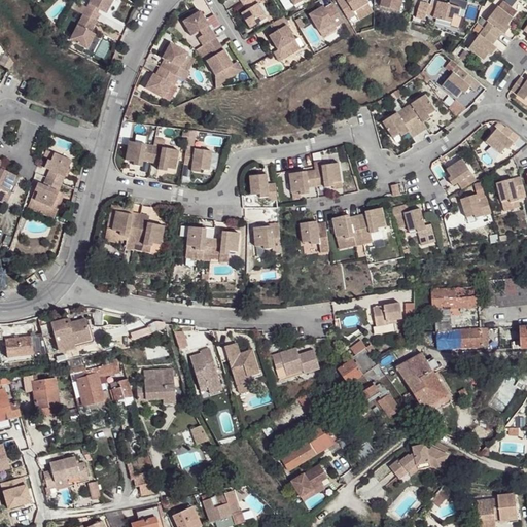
[(99,11),(106,14),(114,0),(113,0),(91,0),(89,5),(99,11)]
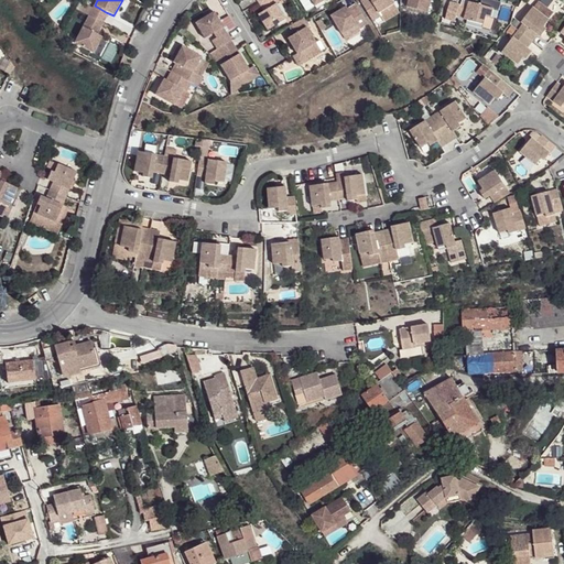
[(277,0),(261,0),(259,2),(267,14),(260,18),(270,33),(289,22),(277,0)]
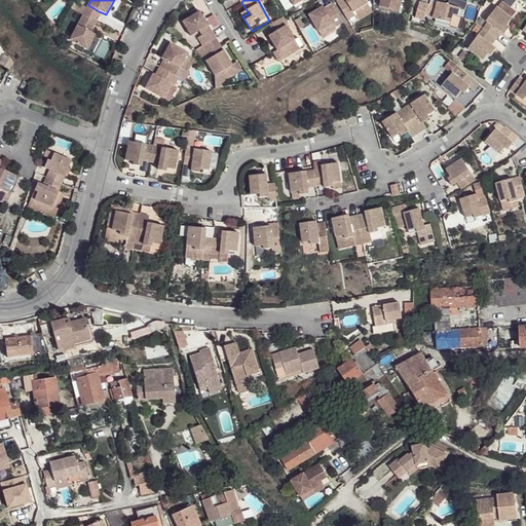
[(279,0),(286,9),(301,0),(279,0)]
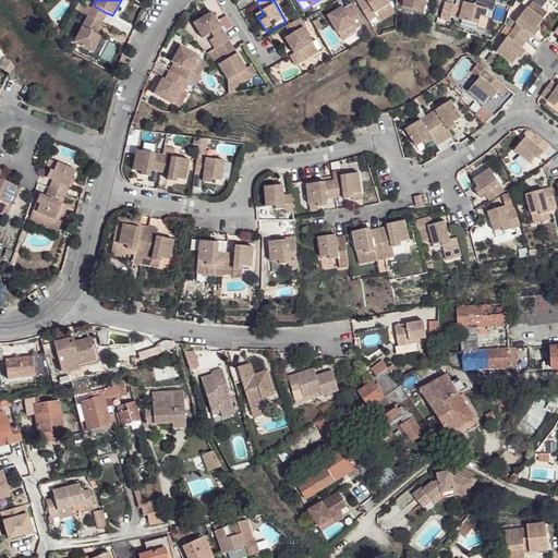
[(358,0),(356,1),(367,20),(376,15),(374,11),(388,3),(386,0),(358,0)]
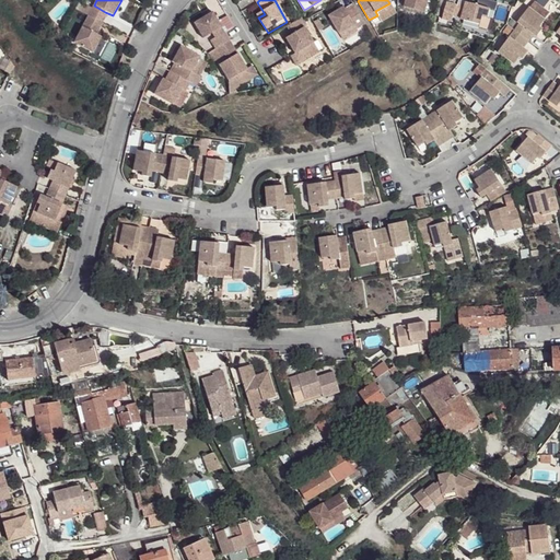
[(406,0),(405,6),(426,11),(428,0),(406,0)]
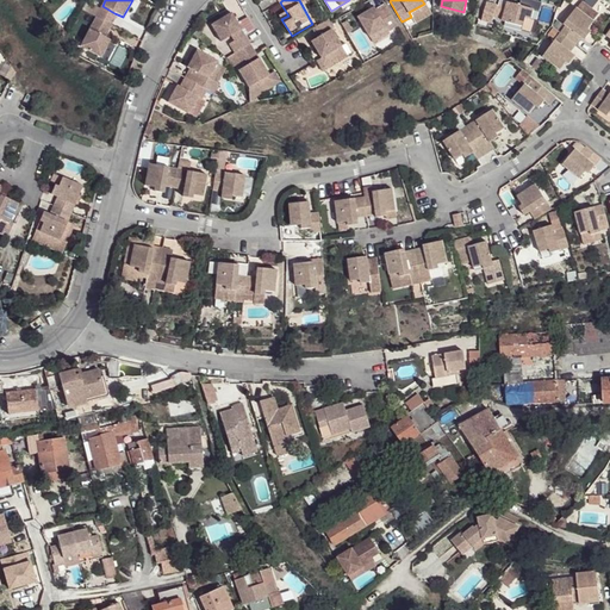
[(573,7),(590,19),(595,13),(577,0),(573,7)]
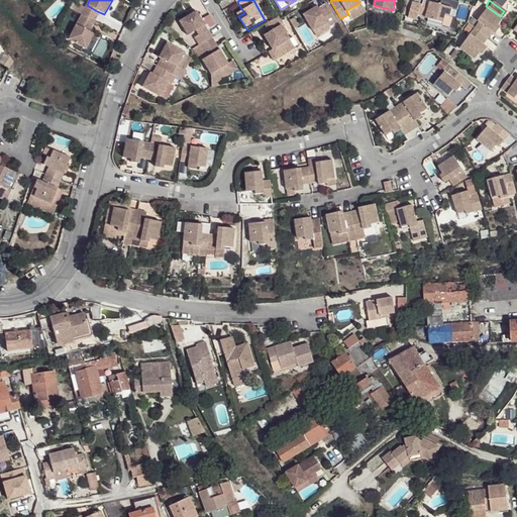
[(418,13),(421,4),(414,2),(409,17),(417,19),(418,13)]
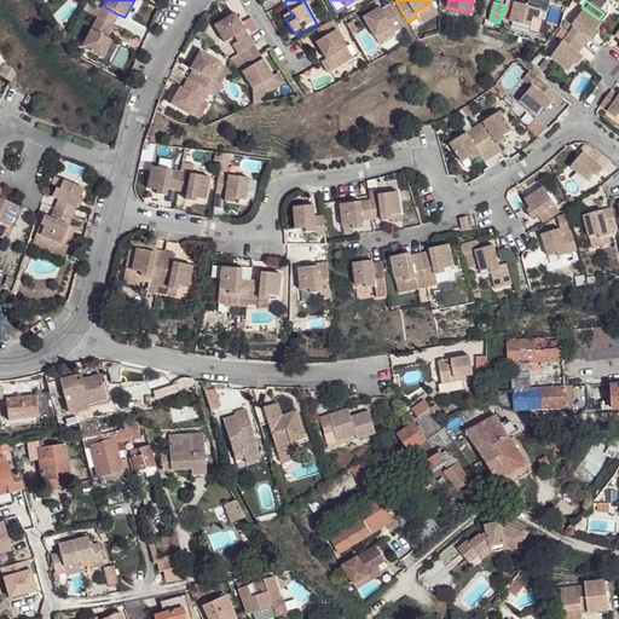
[(504,5),(501,16),(513,19),(516,5),(505,3),(504,5)]
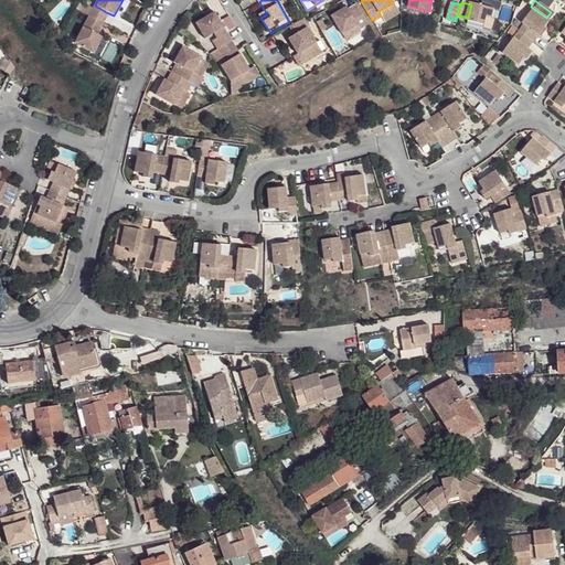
[(381,16),(384,21),(398,12),(393,3),(379,11),(381,16)]
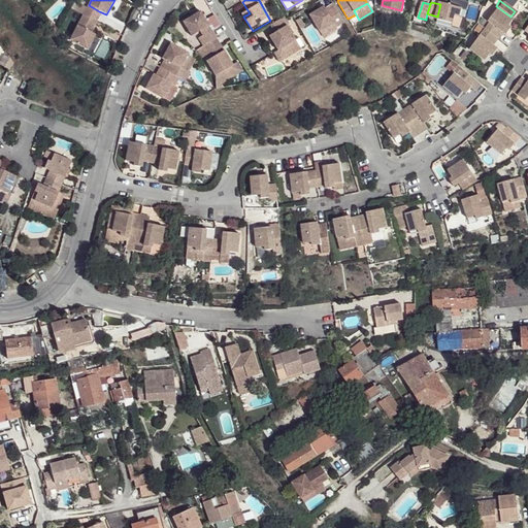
[(462,9),(440,3),(440,4),(437,17),(436,19),(452,23),(454,15),(460,18),(462,9)]
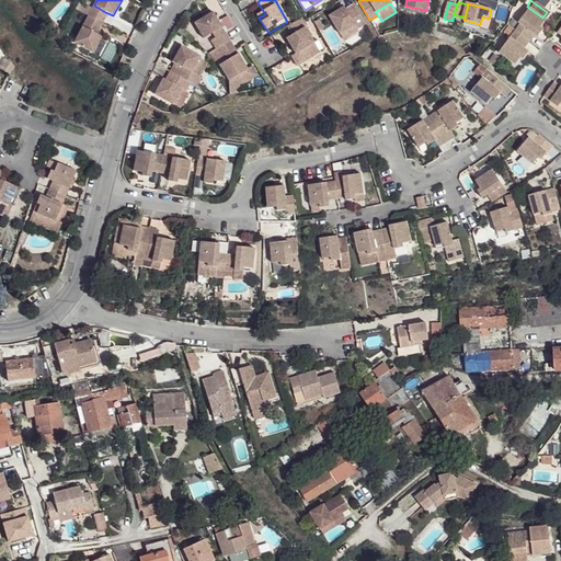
[(365,23),(354,4),(348,9),(341,13),(340,11),(333,15),(344,33),(358,24),(359,27),(365,23)]
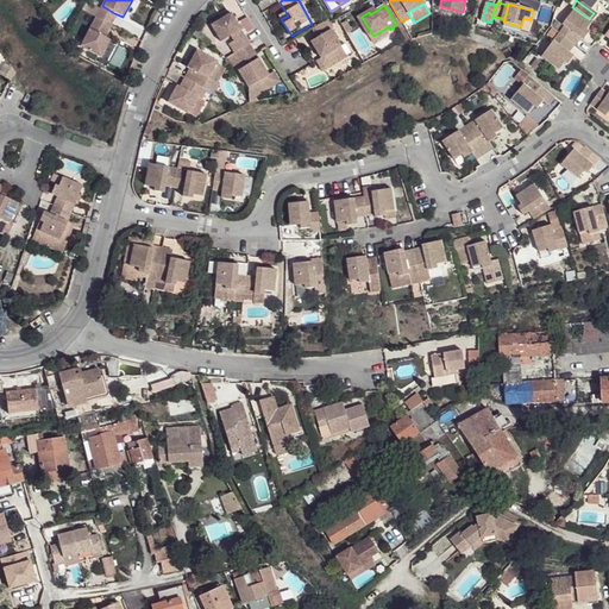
[(114,13),(102,6),(100,10),(113,17),(114,13)]
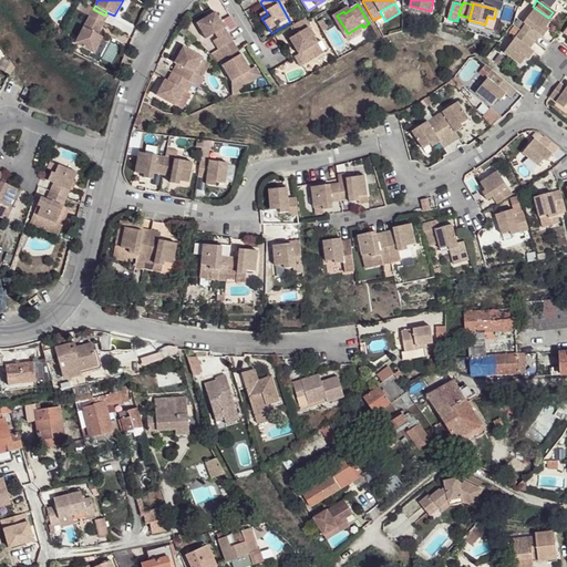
[(84,13),(103,24),(107,17),(105,16),(93,9),(89,7),(84,13)]
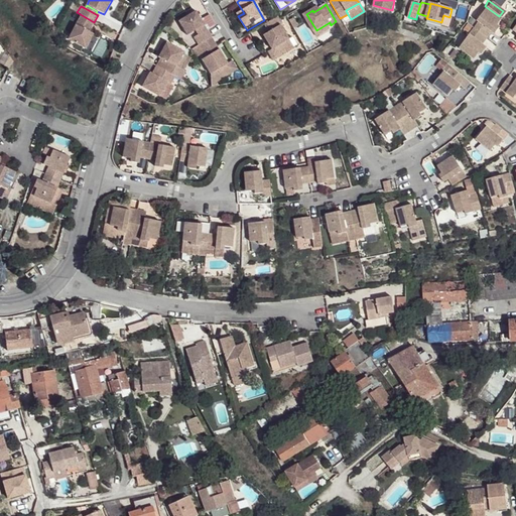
[(472,26),(473,28),(484,36),(488,30),(491,33),(497,26),(494,24),(499,16),(485,6),(478,14),(480,16),(476,21),(472,26)]
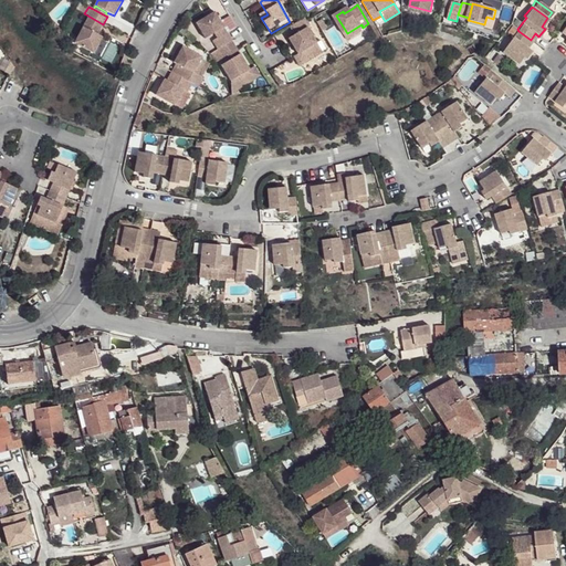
[(103,24),(84,13),(80,21),(85,23),(96,30),(100,31),(103,24)]
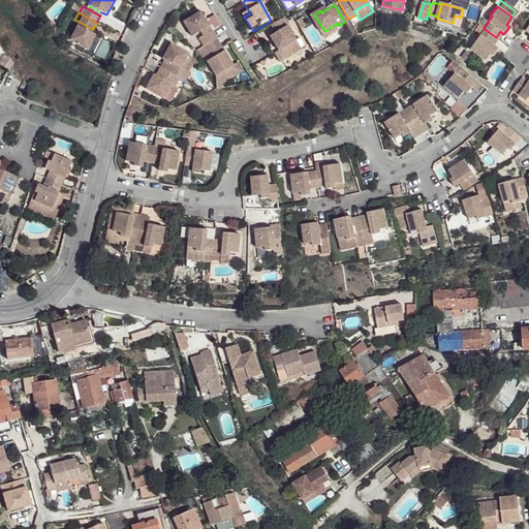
[(207,23),(200,12),(183,23),(191,36),(200,31),(209,26),(207,23)]
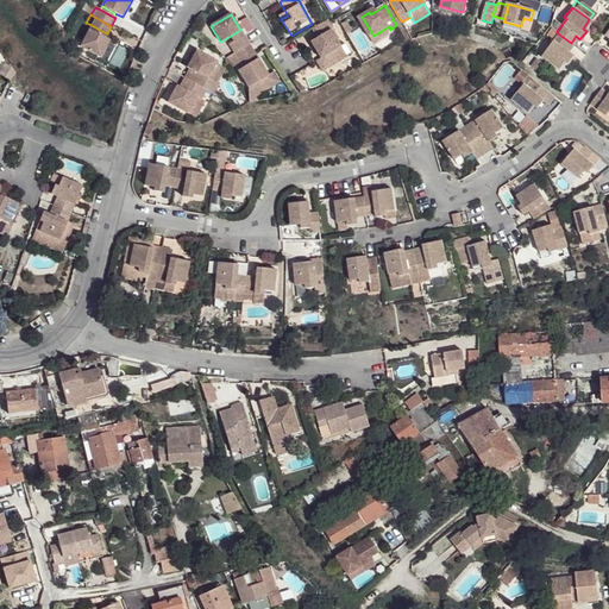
[(327,19),(313,27),(318,36),(320,41),(314,45),(321,56),(340,44),(330,27),(332,26),(330,23),(327,19)]
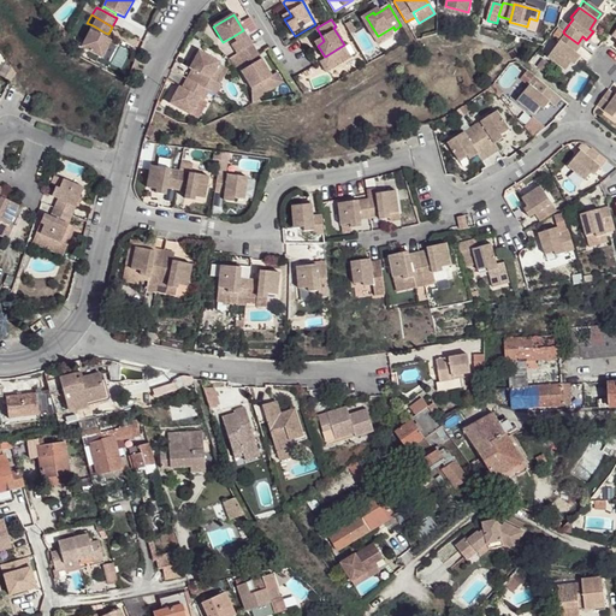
[(344,24),(349,34),(355,30),(349,21),(344,24)]
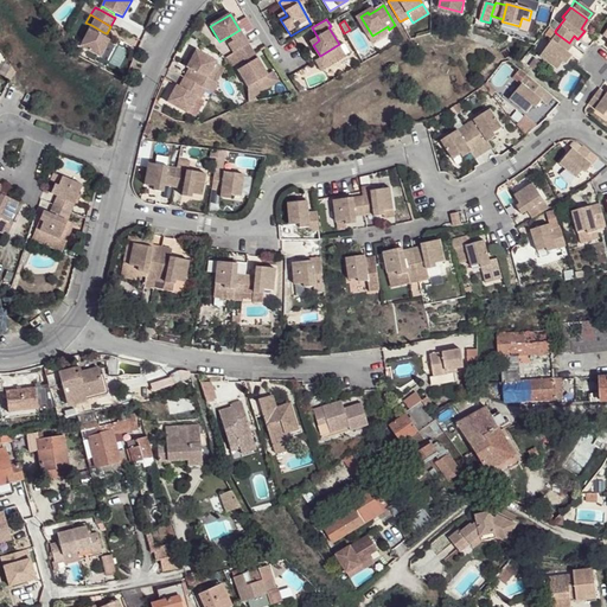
[(240,30),(243,36),(250,32),(243,21),(237,26),(240,30)]
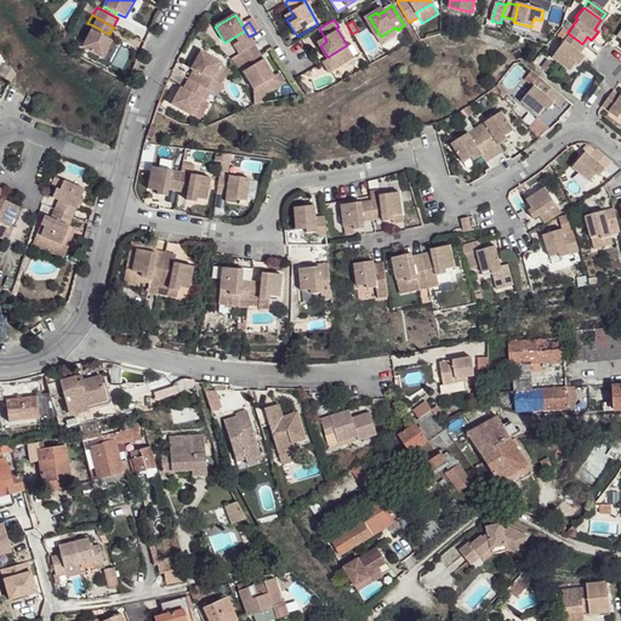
[(106,33),(93,26),(91,29),(103,36),(106,33)]
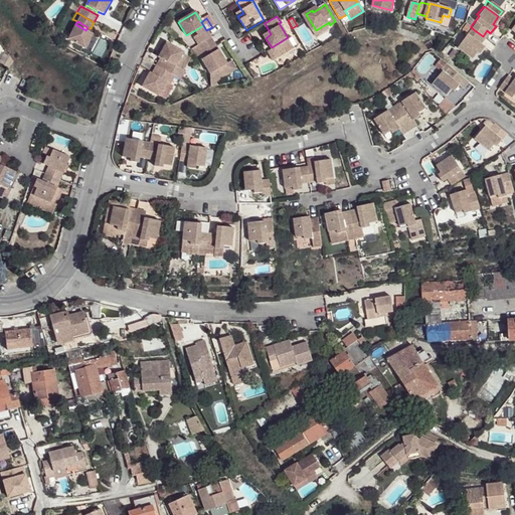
[(329,22),(316,30),(318,34),(331,26),(330,25),(329,22)]
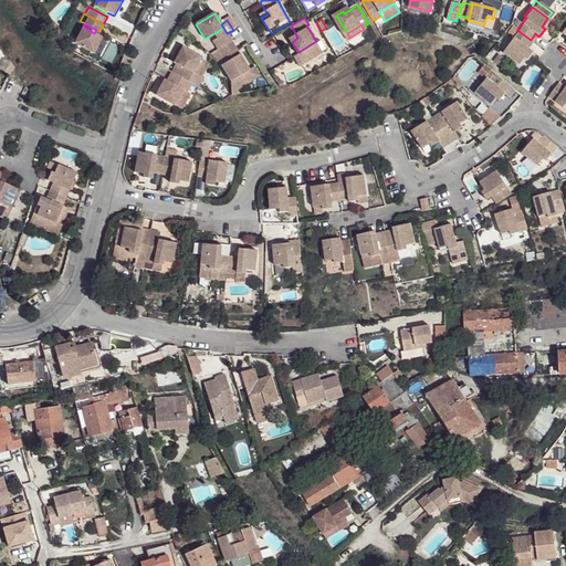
[(94,33),(83,27),(74,42),(93,53),(102,38),(94,33)]
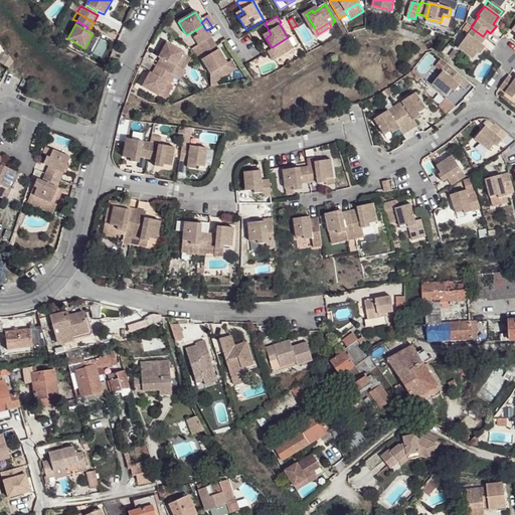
[(195,30),(198,36),(206,30),(203,25),(195,30)]
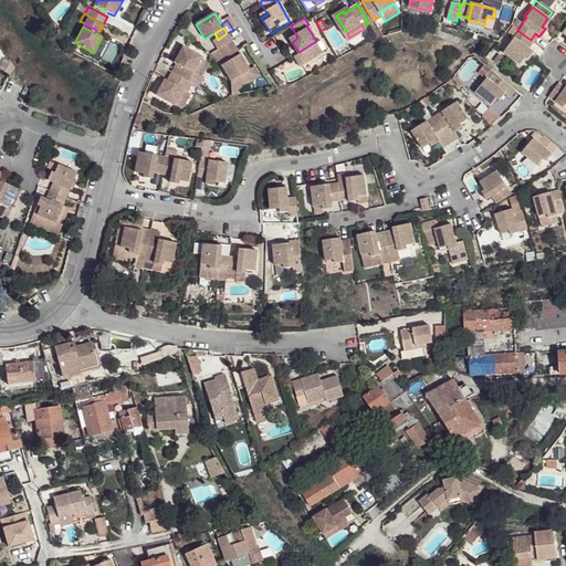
[(531,52),(525,48),(531,40),(519,31),(513,38),(512,37),(501,52),(517,64),(522,58),(525,60),(531,52)]
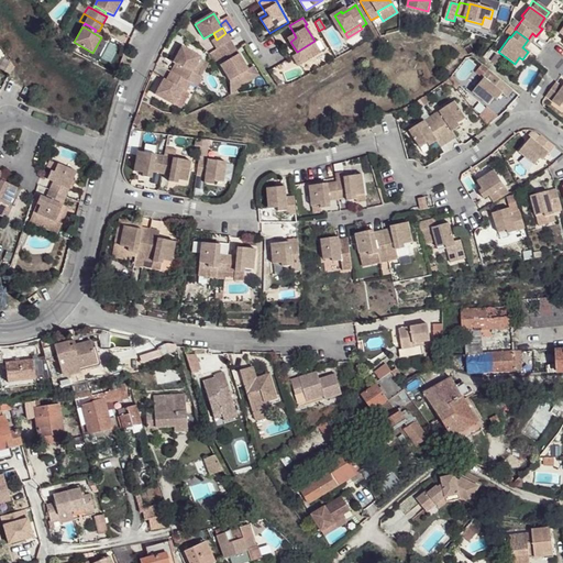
[(216,48),(230,41),(225,33),(217,40),(212,42),(216,48)]
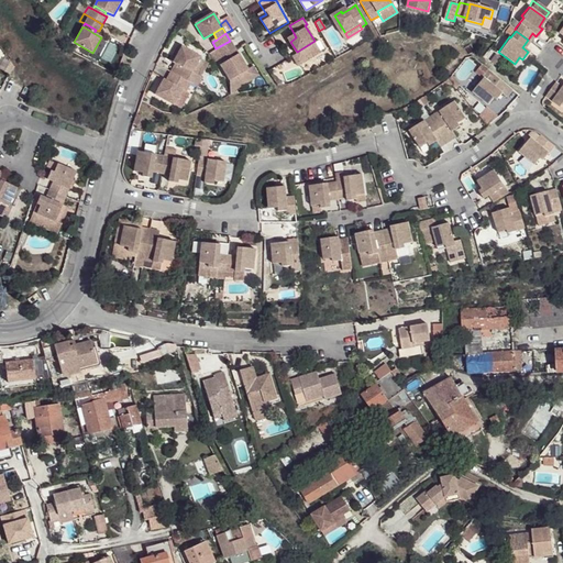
[(297,52),(291,55),(297,65),(324,48),(318,39),(315,41),(297,52)]
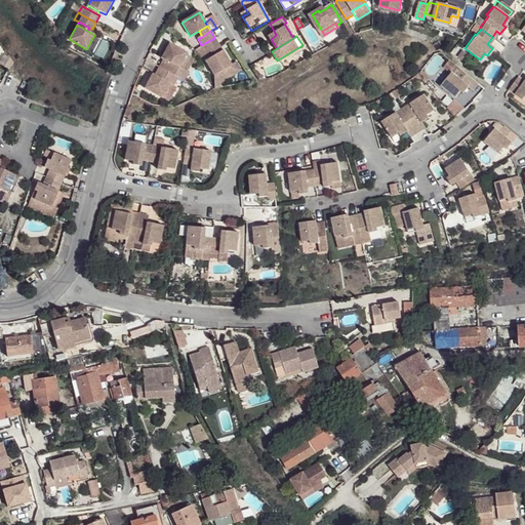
[(210,50),(218,45),(214,38),(201,45),(206,52),(210,50)]
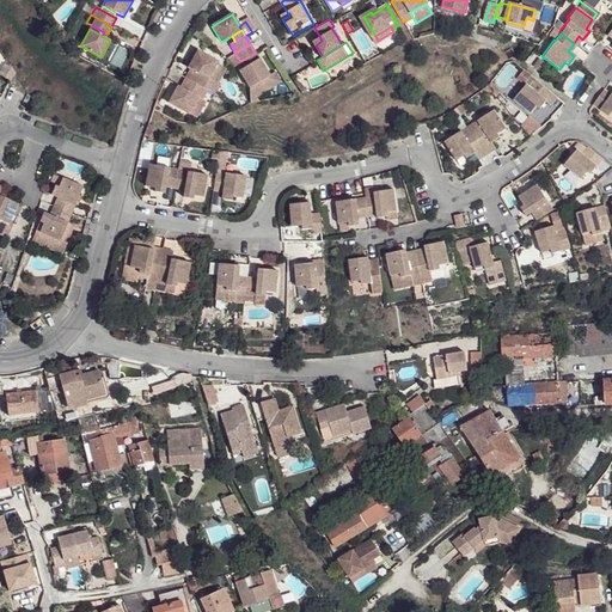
[(183,78),(206,90),(210,81),(206,79),(214,63),(215,62),(194,50),(189,60),(193,61),(188,69),(183,78)]
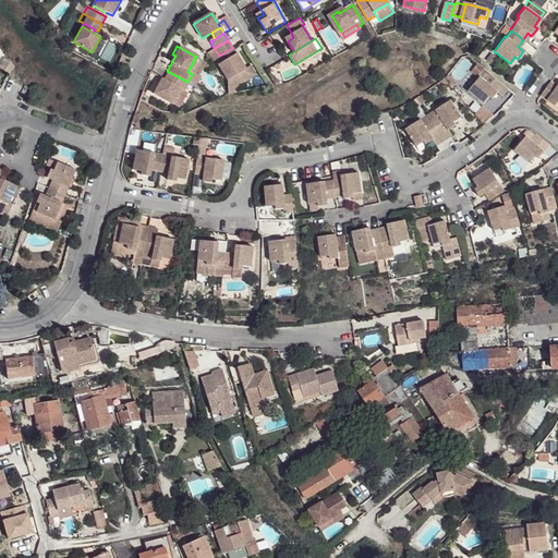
[(223,53),(227,59),(235,53),(232,48),(223,53)]
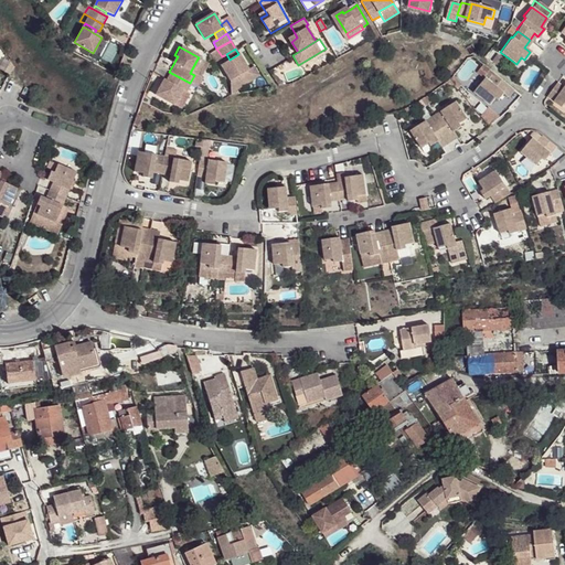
[(238,54),(230,60),(221,65),(228,80),(247,68),(238,54)]
